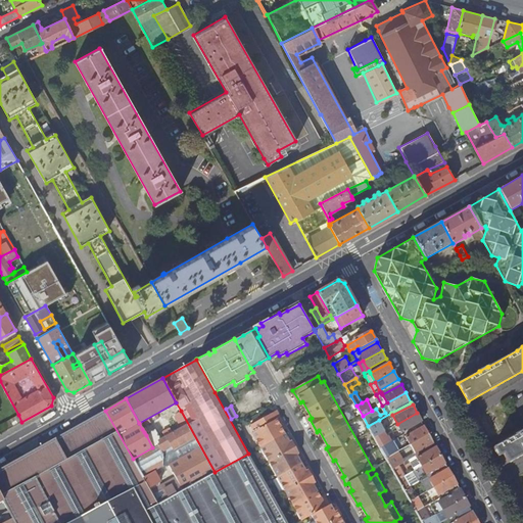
[(287,522),(248,454),(215,472),(157,503),(142,476),(133,459),(105,411),(0,469),(0,493),(15,522),(287,522)]
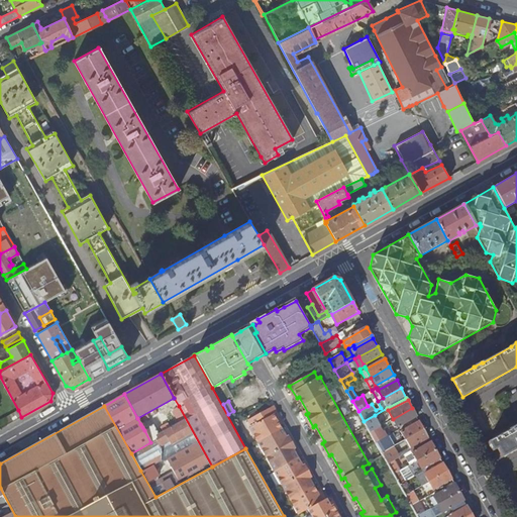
[(212,467),(179,406),(175,408),(175,409),(173,412),(179,423),(173,426),(172,424),(169,426),(168,423),(161,426),(163,431),(158,434),(152,425),(144,430),(150,442),(151,443),(156,440),(160,448),(162,447),(162,448),(161,448),(161,460),(168,460),(174,472),(160,480),(158,479),(158,478),(152,469),(159,466),(157,461),(140,471),(156,497),(212,467)]
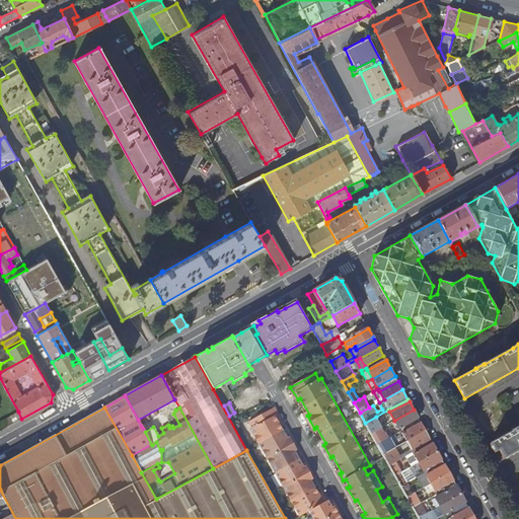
[(341,518),(335,507),(331,508),(327,501),(326,502),(322,496),(320,497),(311,480),(313,479),(306,466),(304,467),(295,451),(297,450),(290,438),(288,439),(279,422),(281,421),(274,409),(249,422),(252,428),(250,429),(299,517),(309,511),(313,518),(312,518),(341,518)]
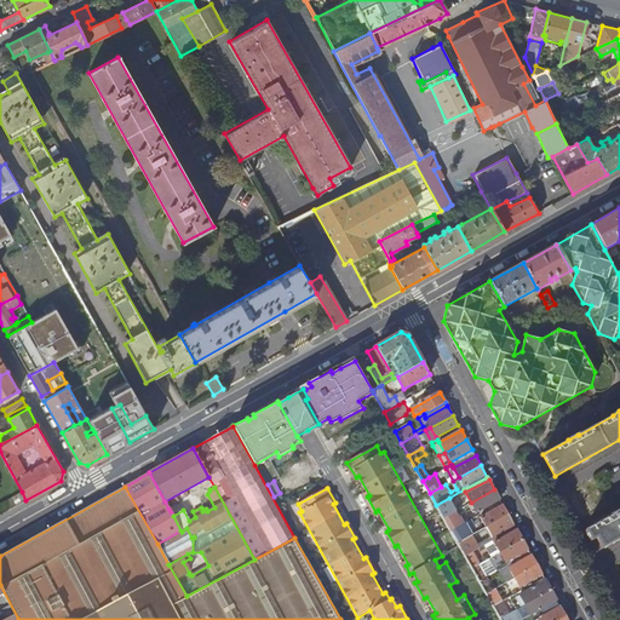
[(477,512),(500,500),(494,489),(471,503),(468,504),(463,507),(466,514),(475,509),(477,512)]
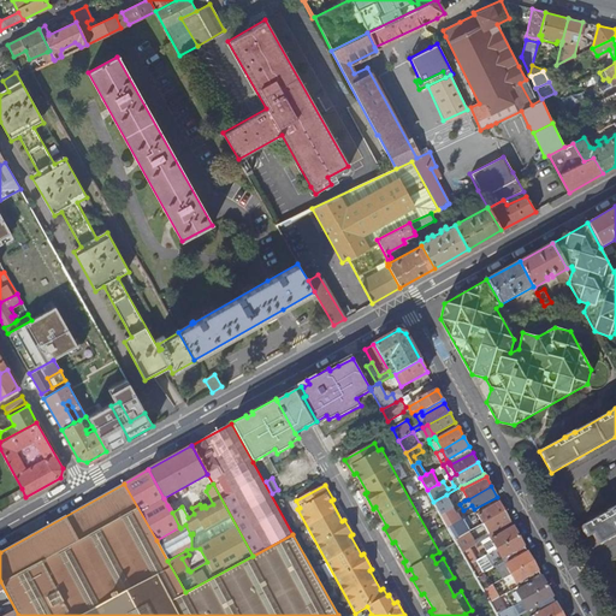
[(566,495),(576,516),(594,507),(584,486),(566,495)]
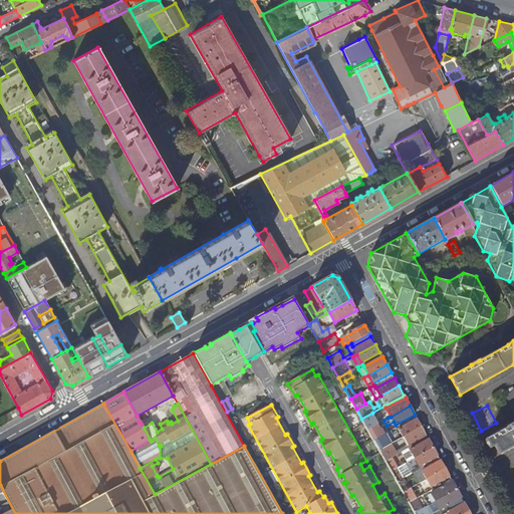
[(21,415),(18,408),(0,417),(0,424),(1,426),(21,415)]
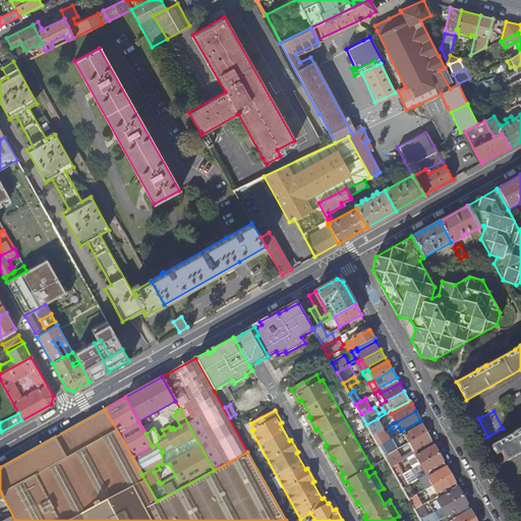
[(378,418),(366,424),(372,436),(384,429),(378,418)]
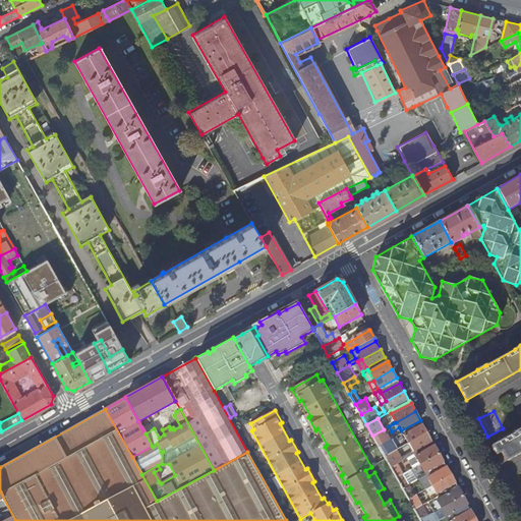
[(409,443),(427,432),(422,424),(403,436),(405,439),(399,442),(396,436),(390,440),(379,446),(385,457),(397,450),(403,446),(409,443)]
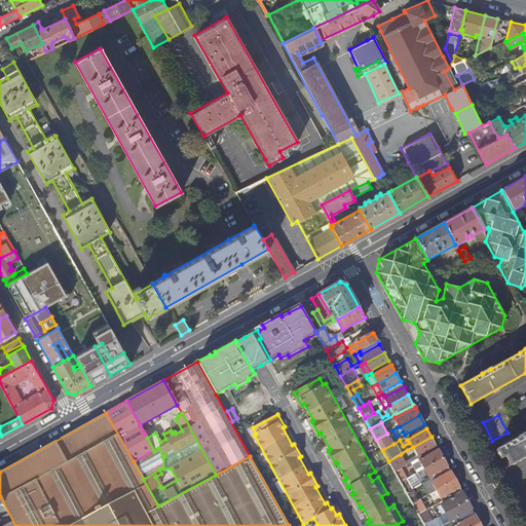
[(525,457),(525,433),(518,438),(518,439),(496,450),(505,468),(525,457)]
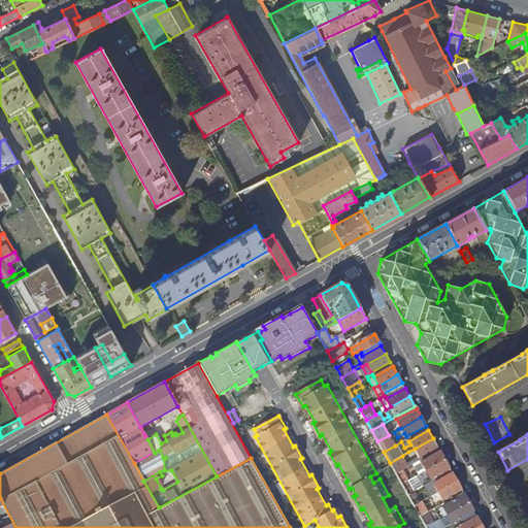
[(389,435),(377,441),(384,452),(395,446),(392,438),(391,439),(389,435)]
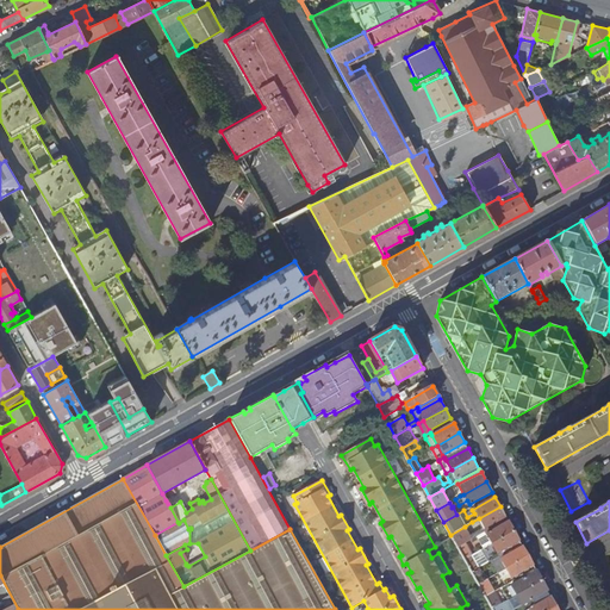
[(484,528),(505,516),(500,506),(479,518),(484,528)]
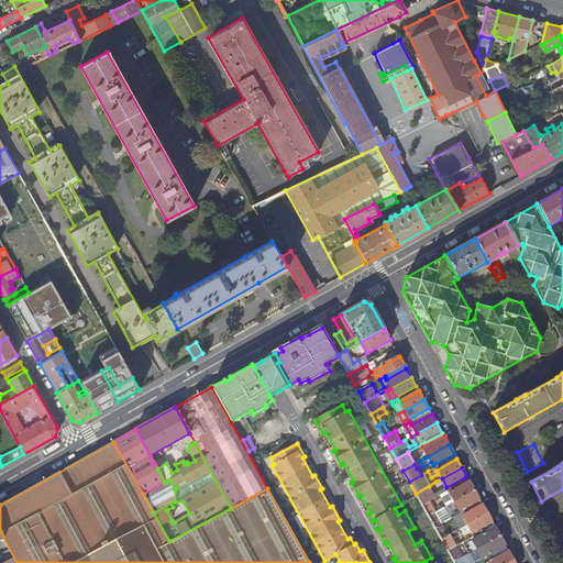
[(442,493),(448,489),(446,487),(442,478),(435,482),(442,493)]
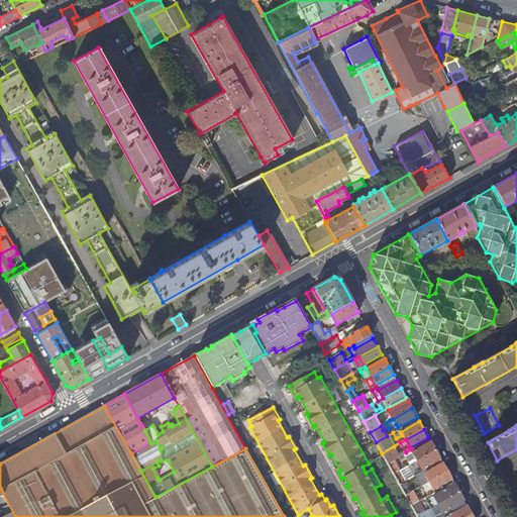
[(150,442),(131,453),(140,471),(157,461),(161,460),(161,448),(162,448),(162,447),(160,448),(156,440),(151,443),(150,442)]
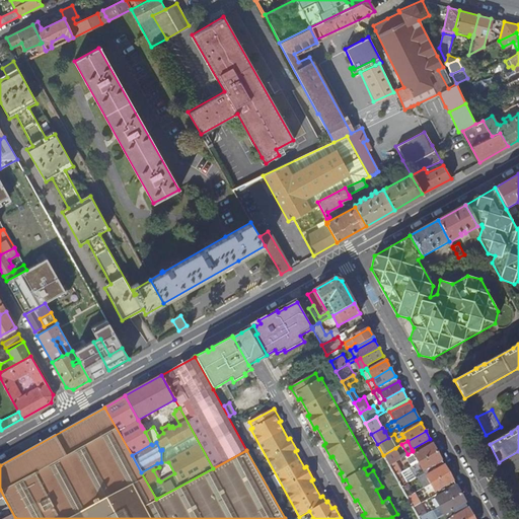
[(414,453),(419,462),(438,452),(433,443),(414,453)]
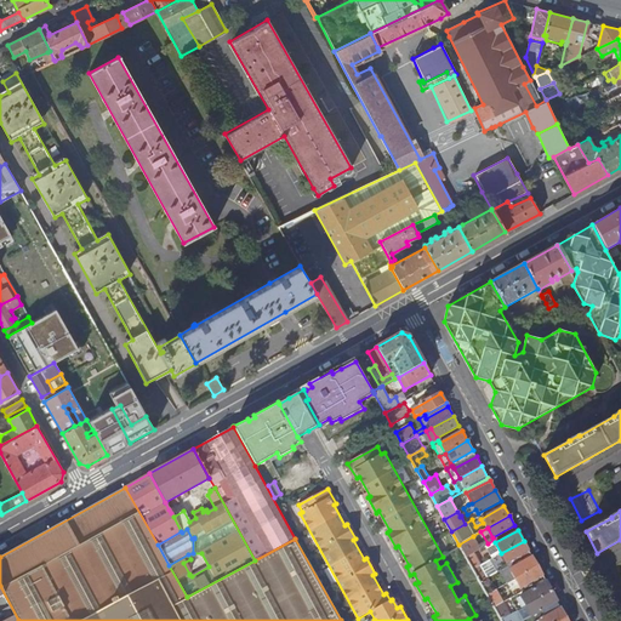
[(473,536),(459,545),(465,556),(480,548),(473,536)]
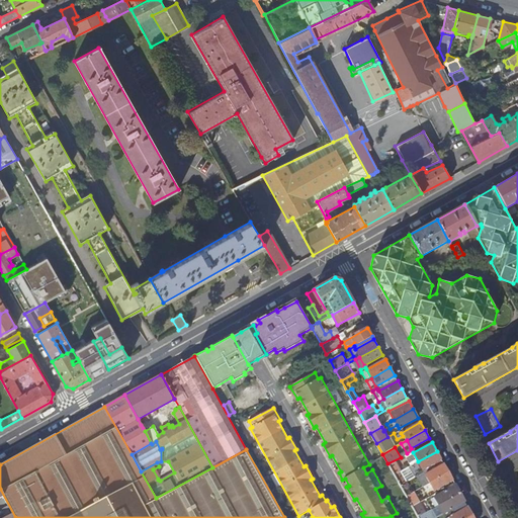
[(413,464),(418,461),(413,452),(412,450),(407,453),(413,464)]
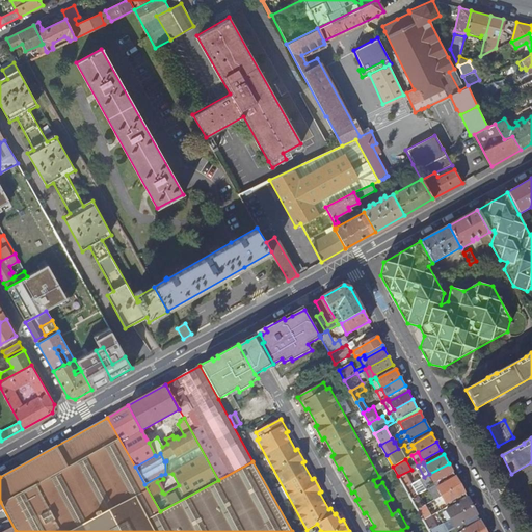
[(434,482),(453,472),(449,463),(429,474),(434,482)]
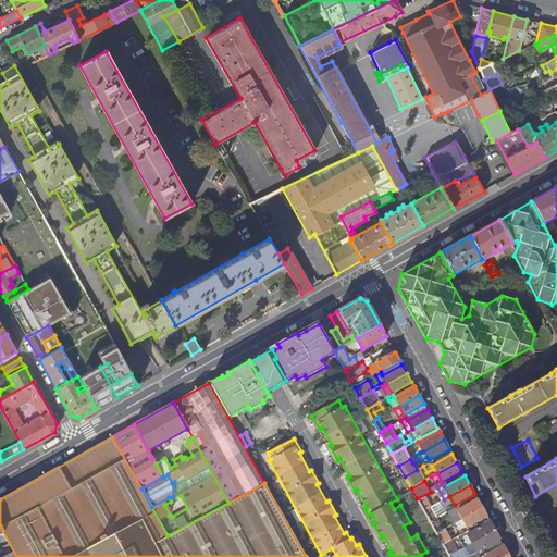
[(450,510),(475,496),(474,494),(455,505),(449,496),(444,499),(449,510),(450,510)]
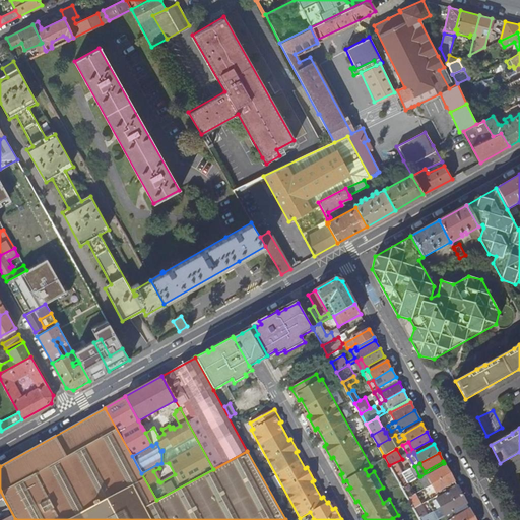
[(426,486),(432,483),(427,475),(446,465),(444,463),(420,476),(426,486)]
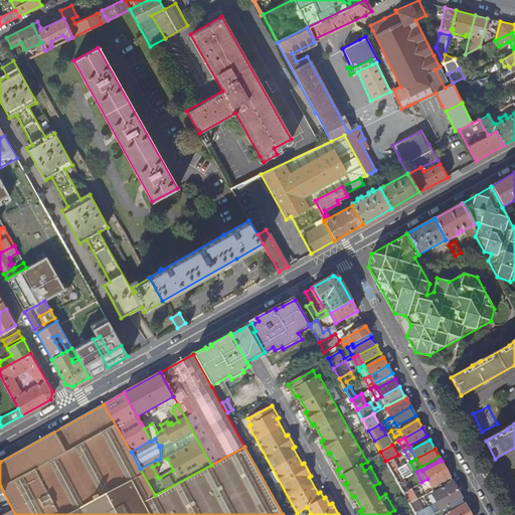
[(394,461),(387,465),(391,472),(398,468),(394,461)]
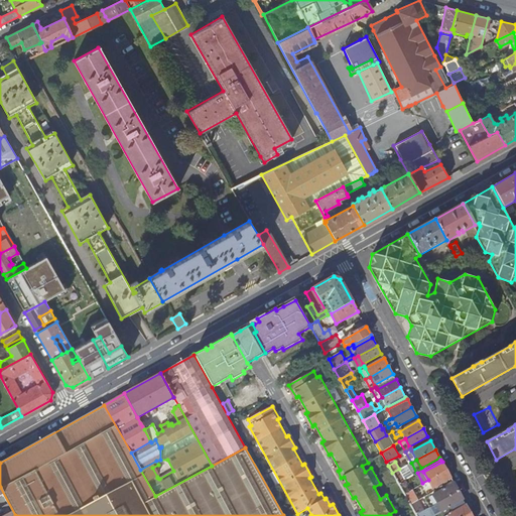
[(428,480),(446,470),(442,462),(423,472),(428,480)]
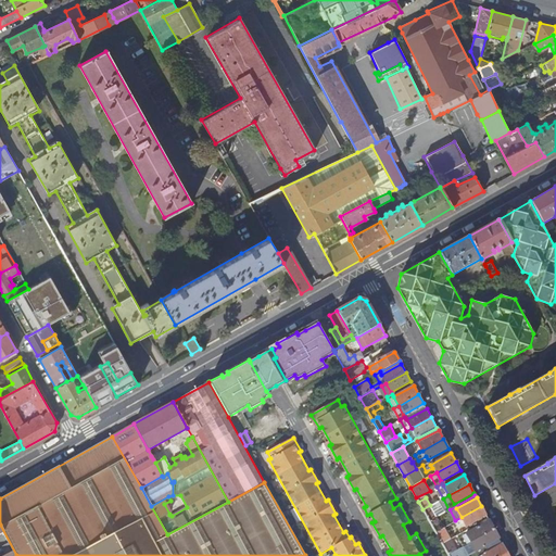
[(430,505),(422,509),(429,520),(437,516),(430,505)]
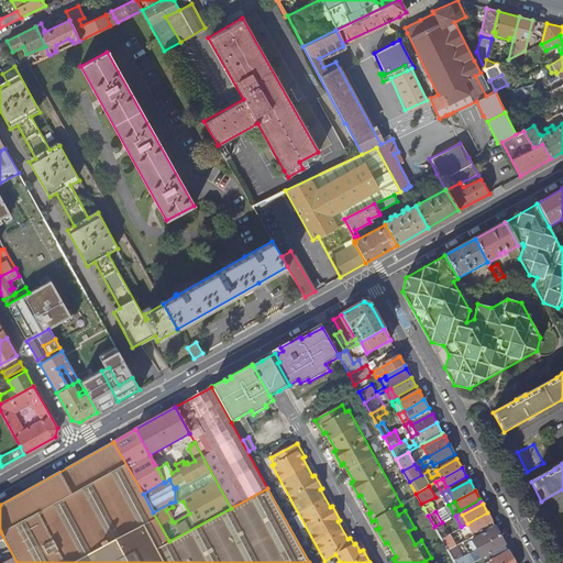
[(472,532),(492,521),(487,512),(467,523),(461,527),(467,539),(474,536),(472,532)]
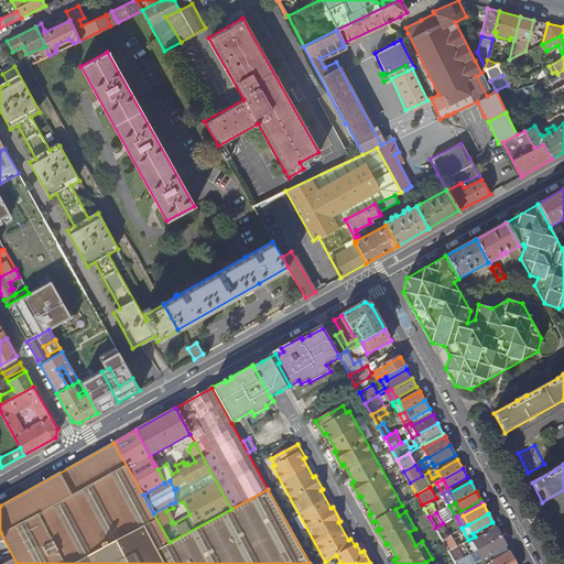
[(475,535),(495,525),(492,522),(473,533),(475,537),(475,535)]
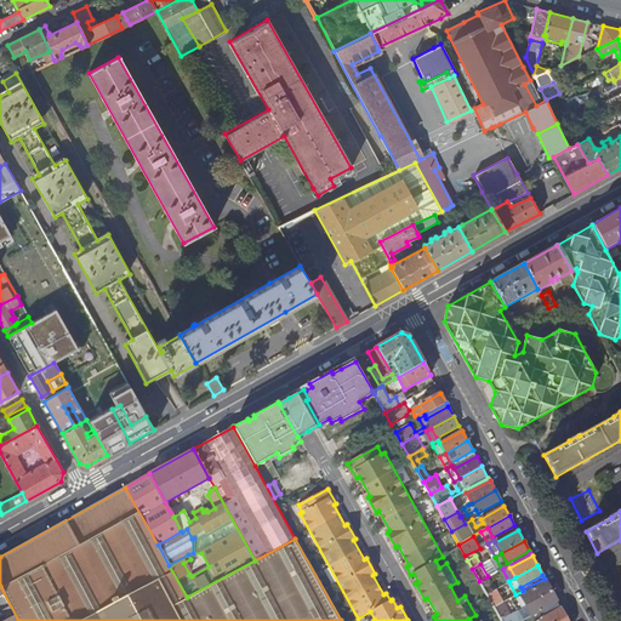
[(552,592),(545,579),(523,590),(524,593),(520,596),(522,597),(513,602),(518,610),(525,607),(528,604),(552,592)]
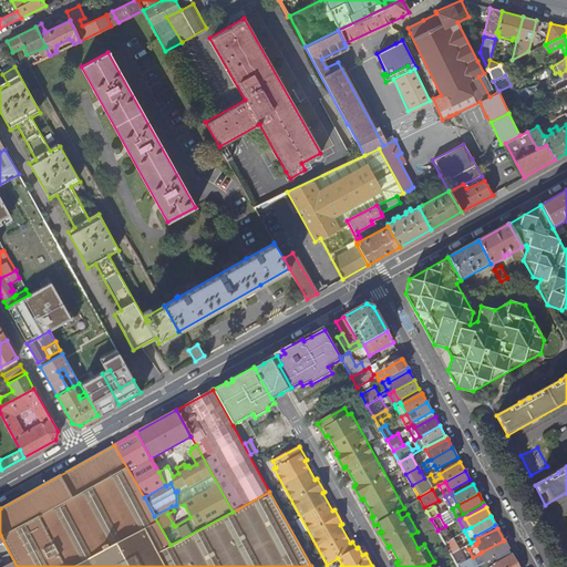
[(0,566),(17,566),(0,535),(0,566)]
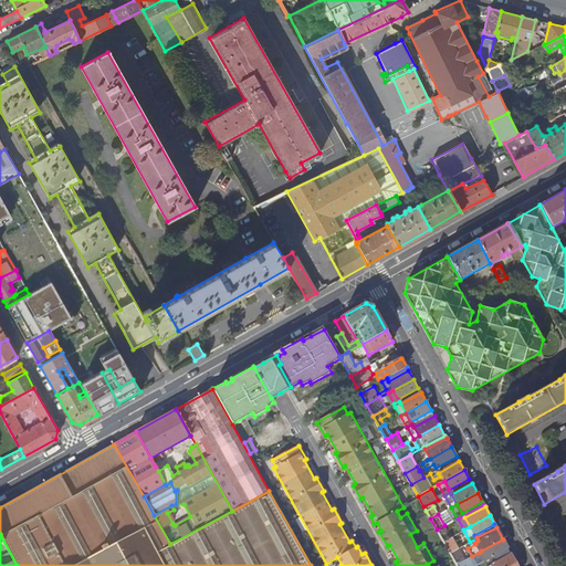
[(450,537),(443,542),(450,553),(457,548),(450,537)]
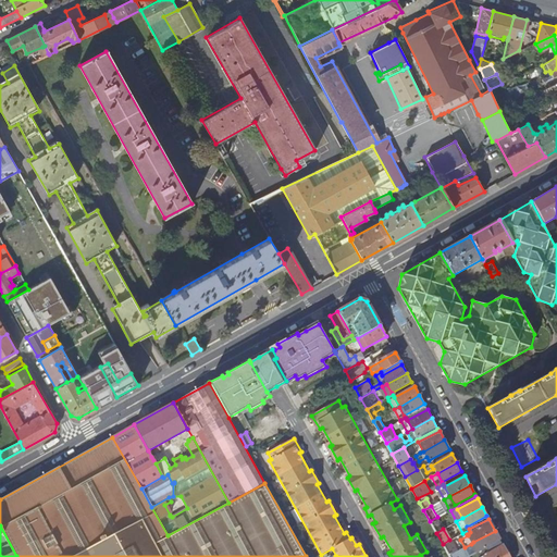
[(470,532),(469,529),(469,530),(462,533),(458,535),(460,540),(468,535),(467,534),(470,532)]
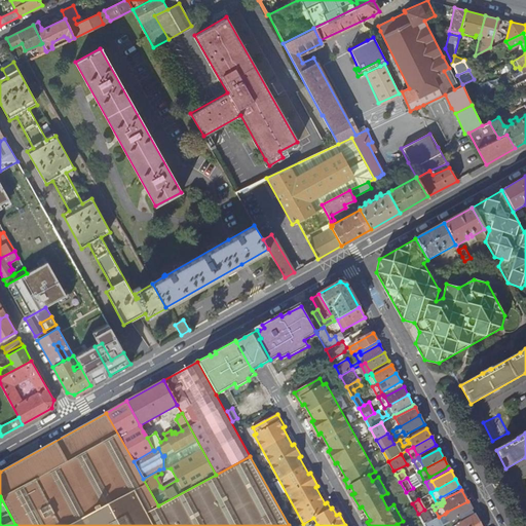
[(473,510),(467,501),(447,512),(448,515),(452,521),(473,510)]
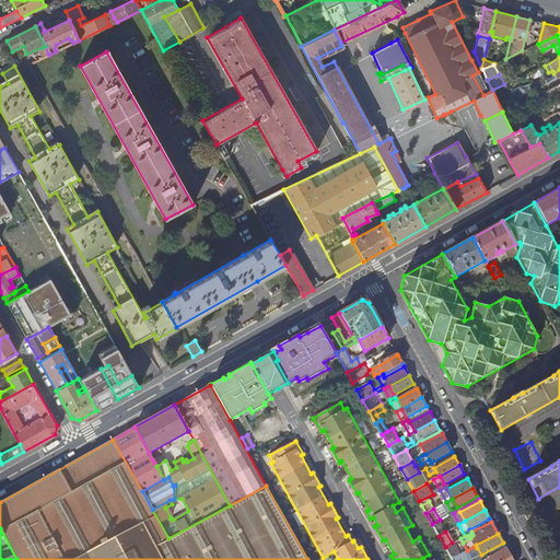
[(454,543),(452,543),(445,547),(452,559),(459,555),(454,543)]
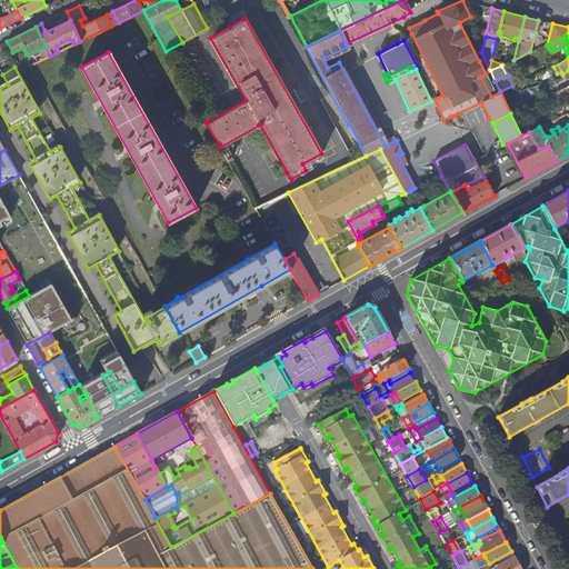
[(512,568),(519,566),(513,557),(493,568),(512,568)]
